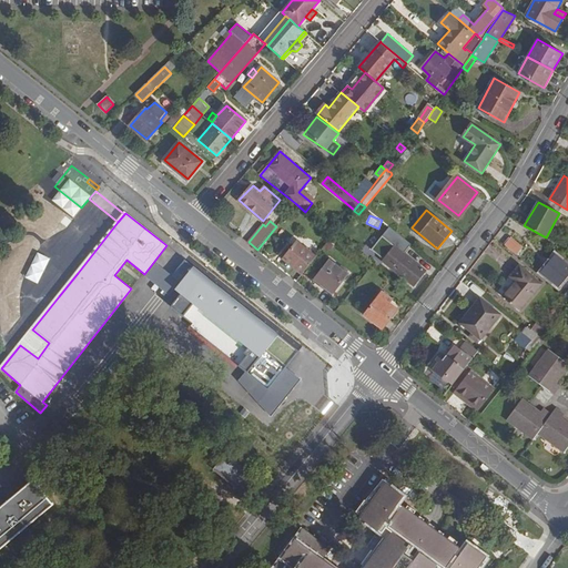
[(427,270),(405,252),(412,244),(389,226),(372,250),(384,259),(383,261),(415,286),(427,270)]
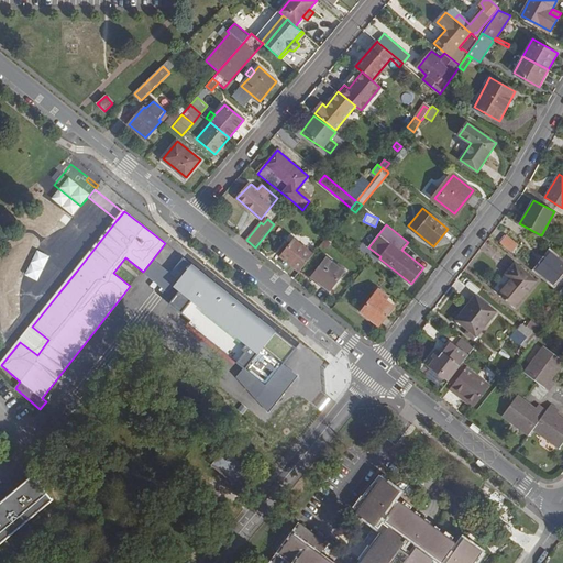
[(507,235),(500,243),(512,253),(519,245),(507,235)]
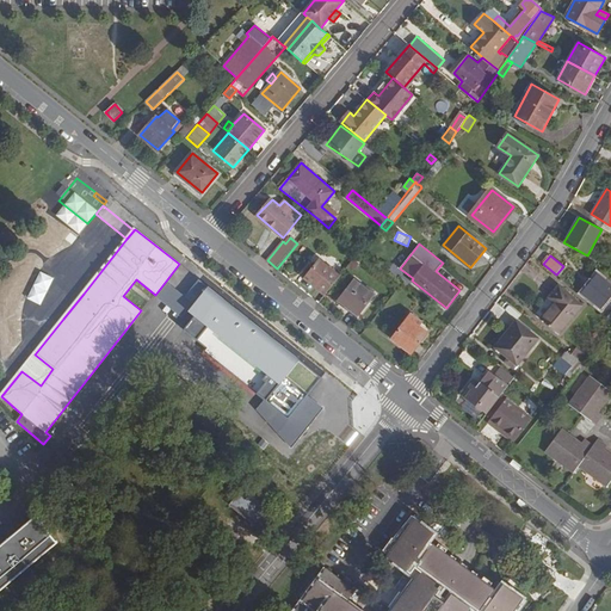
[(320,260),(306,278),(326,295),(341,276),(320,260)]
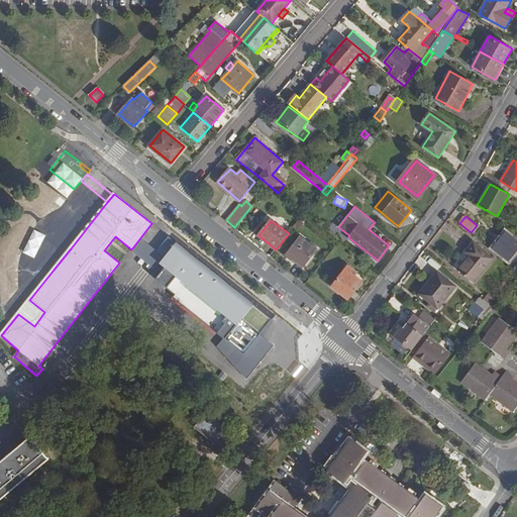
[(516,250),(516,239),(507,231),(493,248),(509,262),(516,250)]
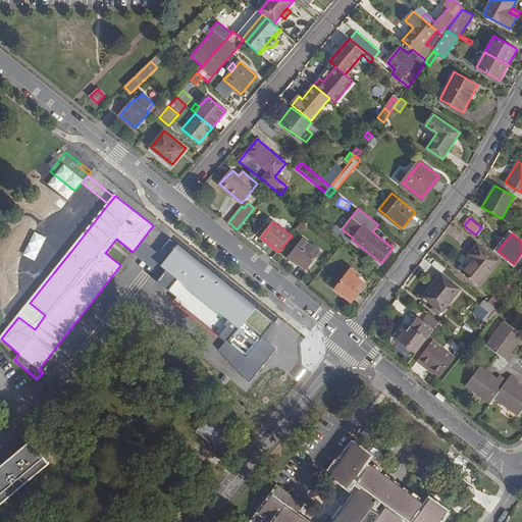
[(263,338),(276,322),(169,239),(162,248),(170,254),(165,260),(170,264),(161,276),(180,292),(178,295),(230,335),(252,352),(263,338)]
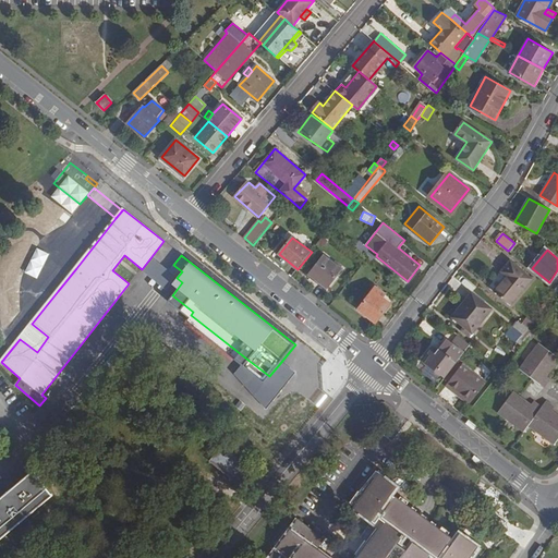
[(342,269),(325,255),(310,274),(327,288),(342,269)]
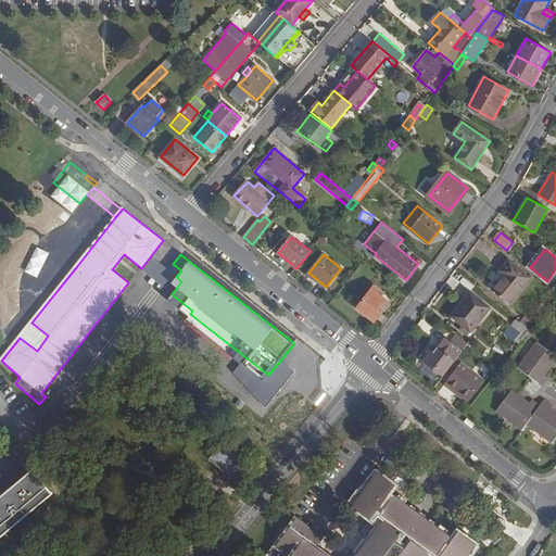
[(500,270),(505,275),(493,289),(509,303),(530,278),(508,260),(500,270)]
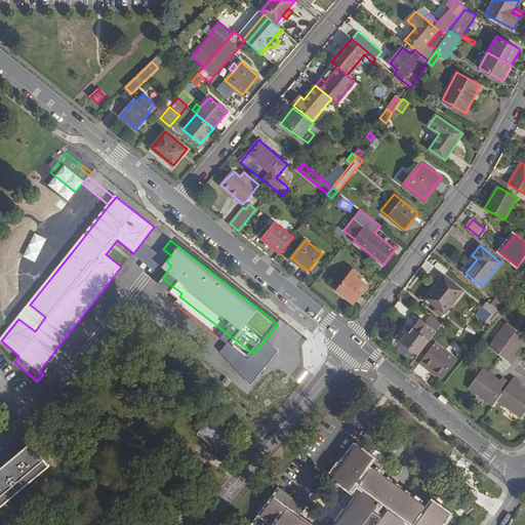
[(65,246),(47,268),(54,274),(72,252),(65,246)]
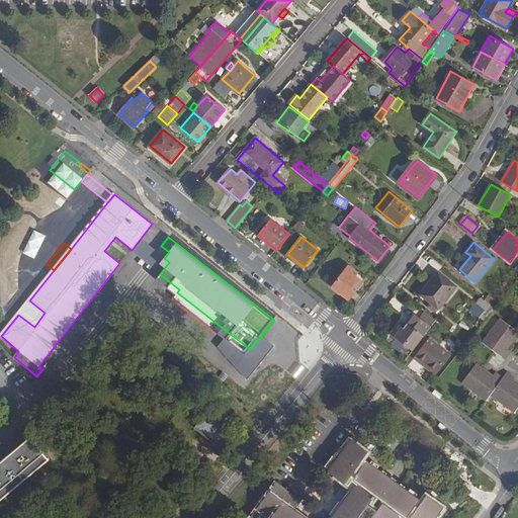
[(358,272),(349,265),(332,286),(349,299),(362,281),(355,276),(358,272)]
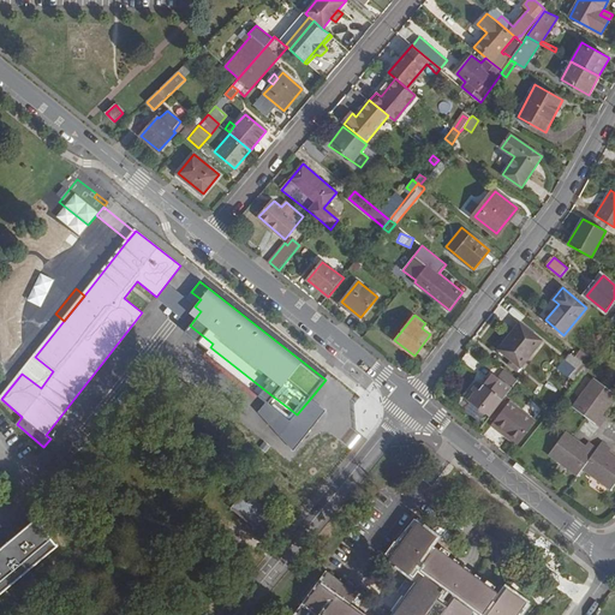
[(543,341),(520,322),(499,350),(514,362),(511,366),(518,372),(543,341)]
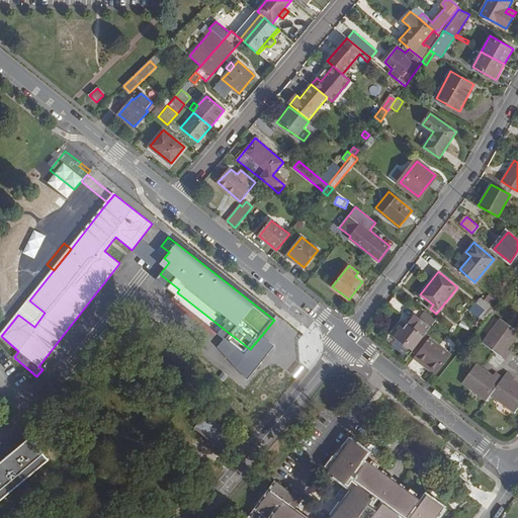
[(482,297),(472,310),(485,320),(494,309),(486,301),(482,297)]
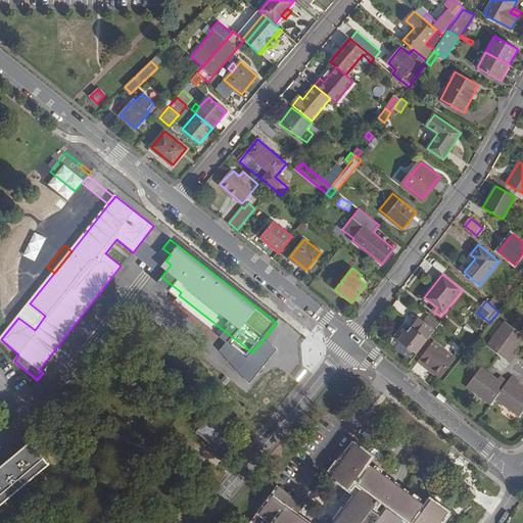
[(493,300),(490,304),(498,312),(503,306),(493,300)]
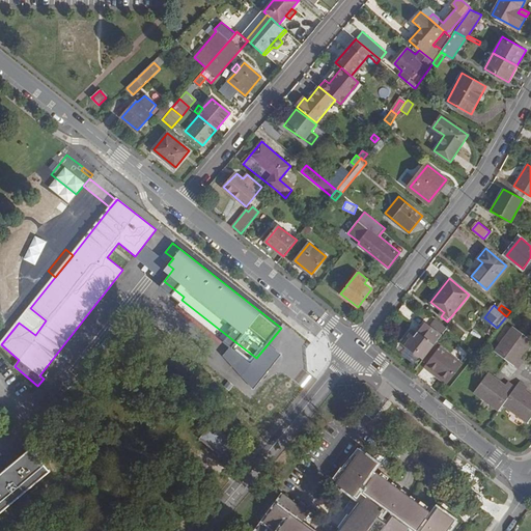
[(418,333),(416,332),(404,346),(422,361),(448,328),(437,318),(429,327),(425,324),(418,333)]
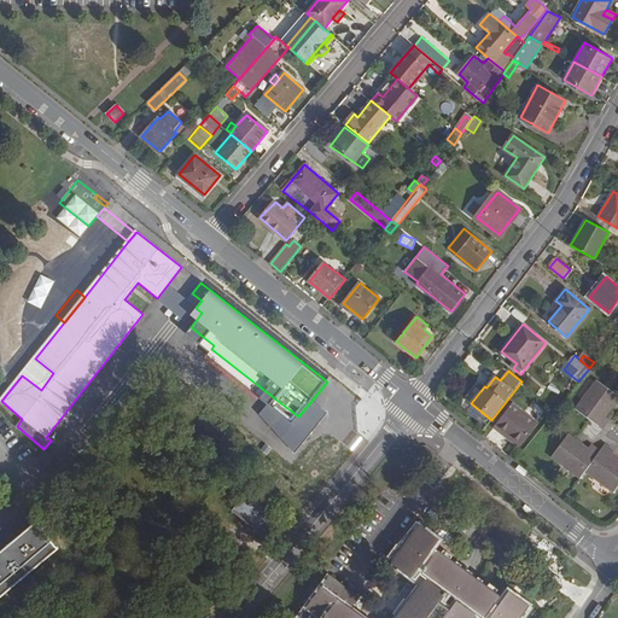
[(617,395),(596,380),(587,394),(611,412),(617,401),(617,395)]
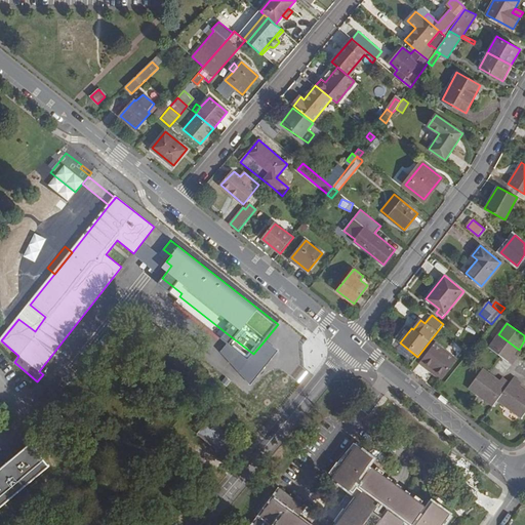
[(411,328),(408,325),(396,339),(400,342),(411,328)]
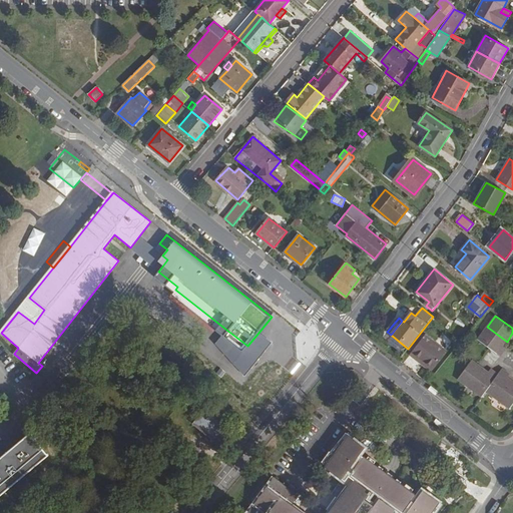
[(478,339),(501,356),(506,348),(503,346),(507,342),(487,327),(478,339)]
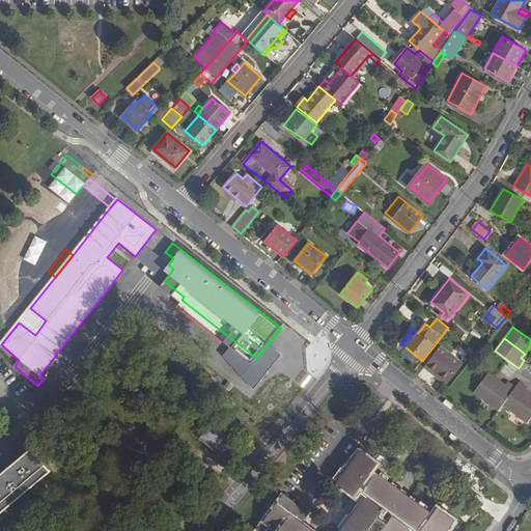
[(256,358),(234,341),(227,350),(253,390),(281,355),(268,344),(256,358)]
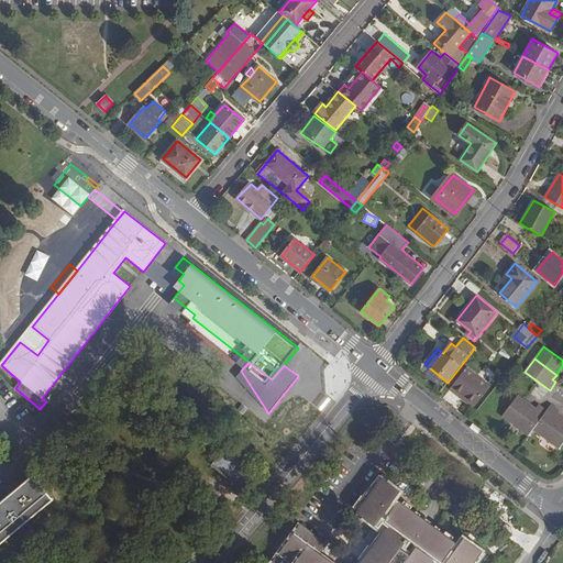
[(429,367),(424,374),(442,389),(448,383),(429,367)]
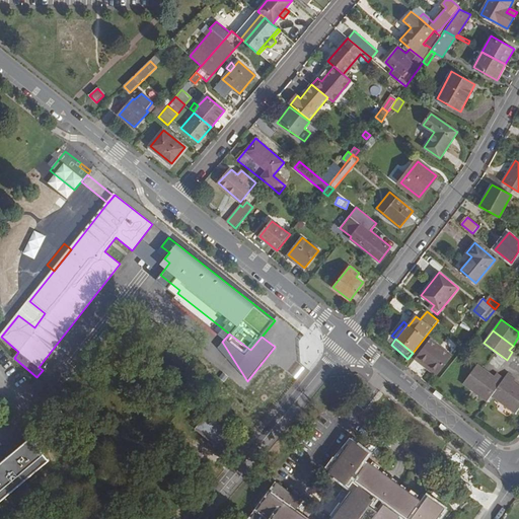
[(431,340),(417,358),(424,363),(425,362),(437,371),(450,355),(431,340)]
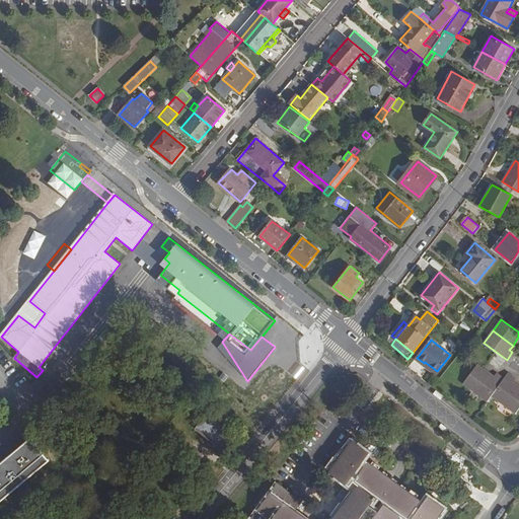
[(414,362),(411,367),(423,374),(426,369),(414,362)]
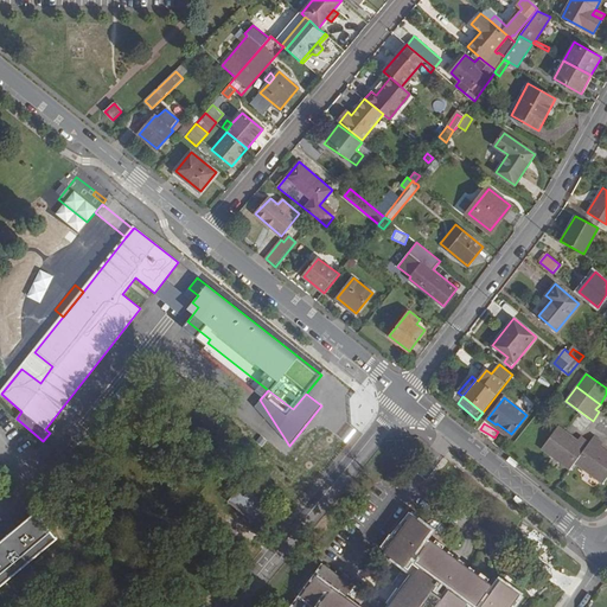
[(497,423),(496,425),(510,436),(511,434),(497,423)]
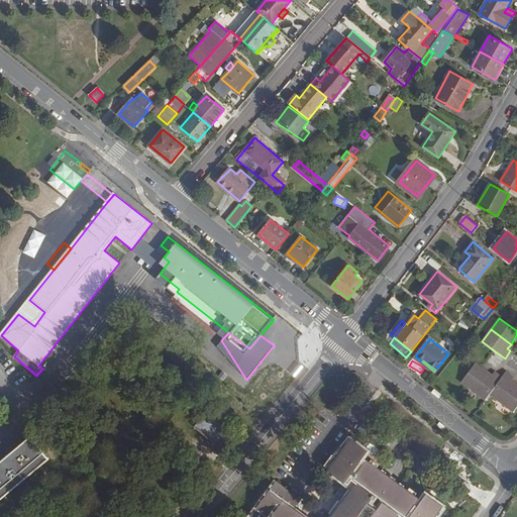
[(492,375),(477,363),(460,383),(485,401),(490,395),(513,413),(516,407),(516,383),(512,380),(514,377),(507,371),(503,376),(496,371),(492,375)]
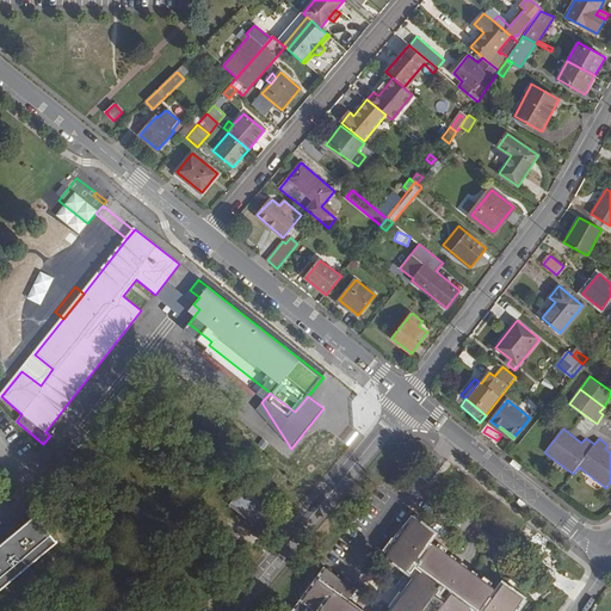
[(253,523),(267,506),(245,486),(229,503),(253,523)]
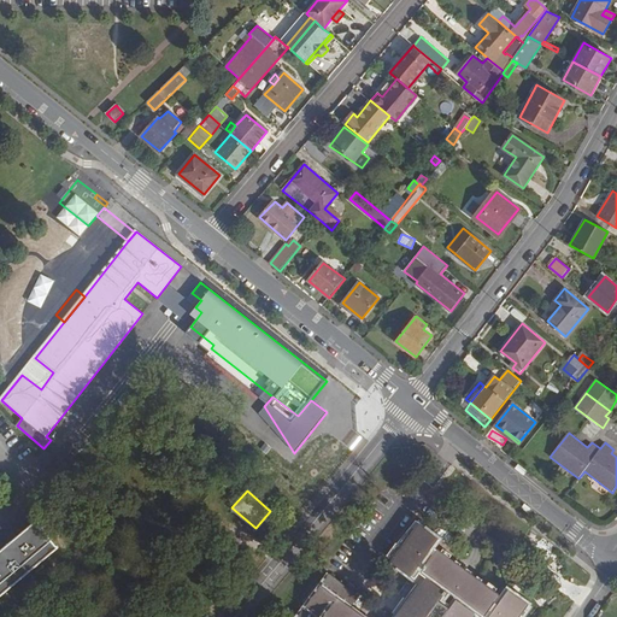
[(471,512),(468,518),(477,523),(481,517),(471,512)]
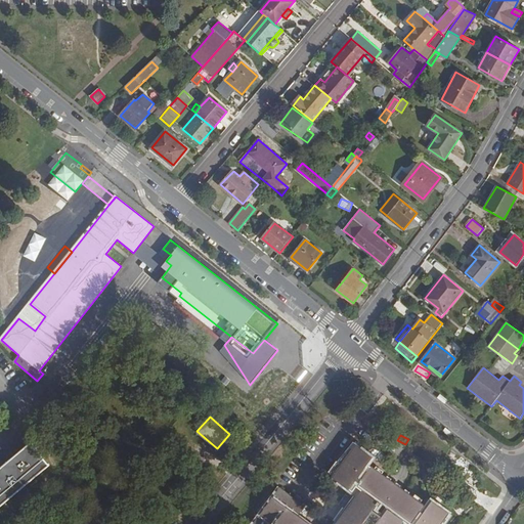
[(0,506),(49,465),(31,442),(0,468),(0,506)]
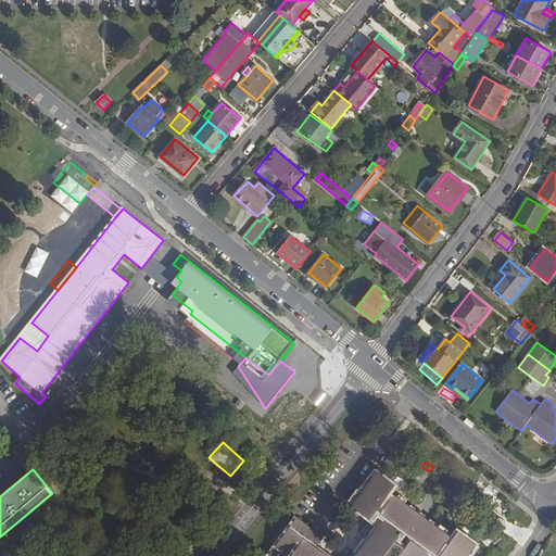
[(282,555),(274,550),(268,555),(427,555),(428,555),(430,555),(467,555),(476,545),(459,533),(454,540),(450,538),(449,539),(439,532),(441,529),(404,502),(402,505),(392,497),(393,496),(390,493),(395,485),(379,474),(354,507),(374,522),(378,518),(383,521),(387,525),(370,546),(374,548),(367,555),(327,555),(325,554),(316,548),(324,539),(298,519),(277,546),(289,555),(282,555)]
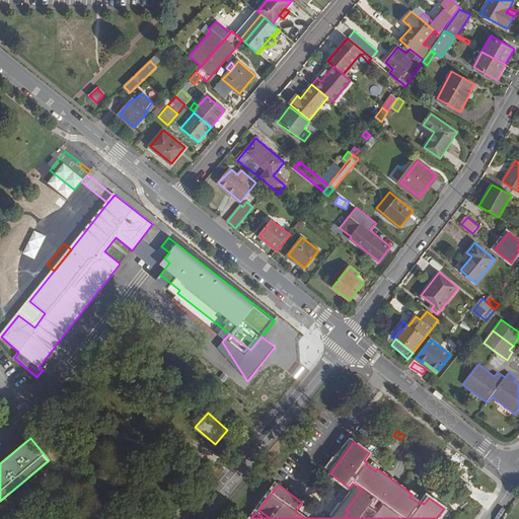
[(367,463),(366,464),(375,471),(377,468),(368,462),(367,463)]
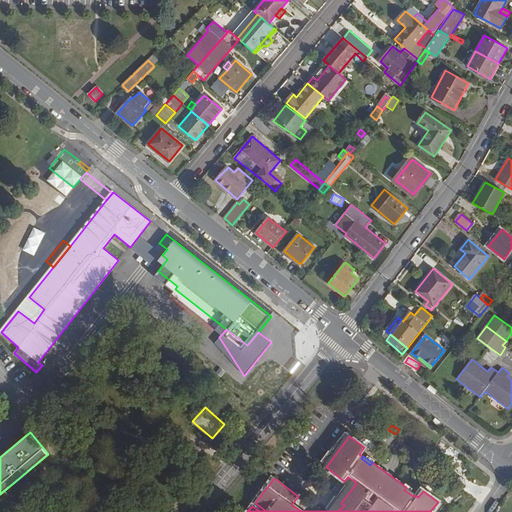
[(353,480),(338,500),(330,511),(329,511),(338,511),(344,505),(341,503),(356,483),(353,480)]
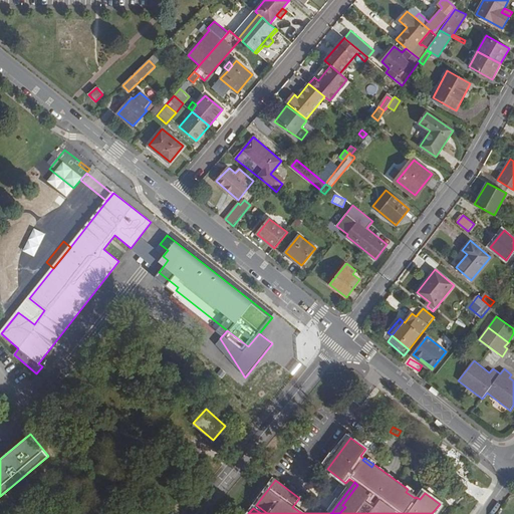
[(408,489),(406,492),(415,498),(416,497),(417,495),(408,489)]
